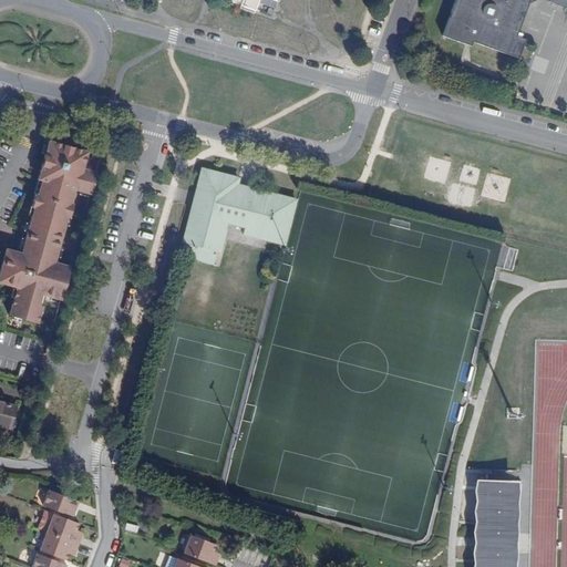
[(225,0),(255,10),(258,0),(272,0),(276,1),(276,0),(225,0)]
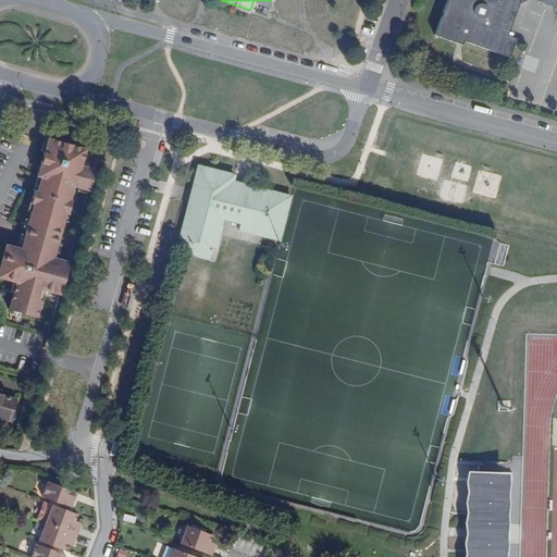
[(511,7),(518,4),(527,0),(535,0),(556,8),(556,0),(447,0),(435,36),(461,45),(463,40),(509,57),(516,39),(507,36),(502,34),(505,25),(511,23),(508,16),(511,7)]
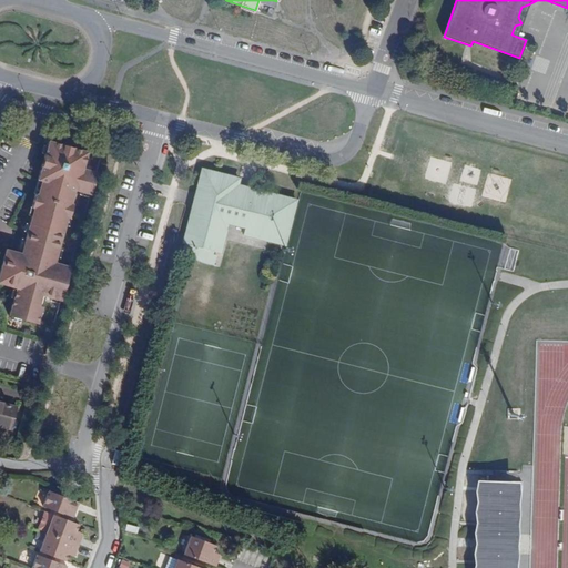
[(521,23),(528,4),(521,7),(518,17),(521,23)]
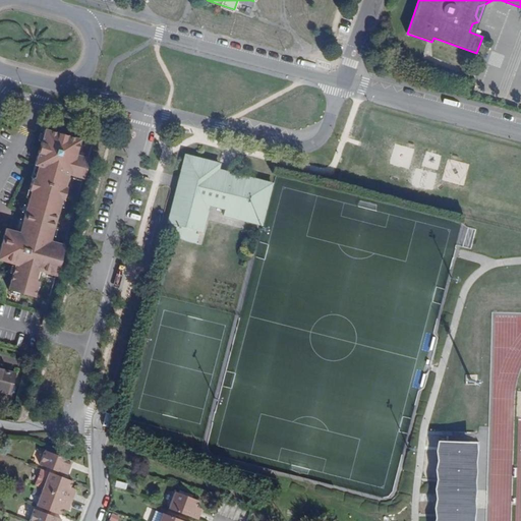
[(474,34),(478,21),(472,23),(469,32),(474,34)]
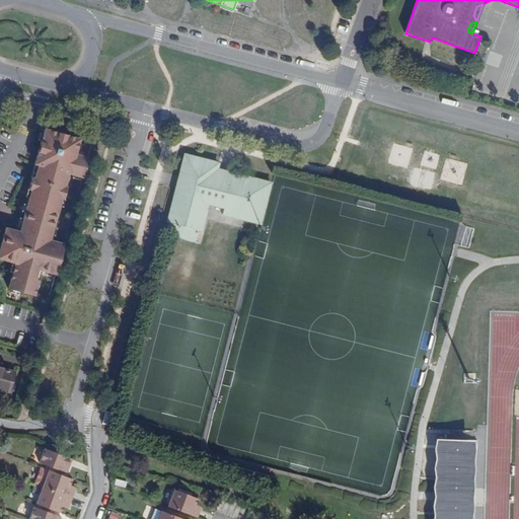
[(47,129),(45,128),(44,132),(42,139),(41,142),(42,143),(40,148),(34,162),(36,163),(47,129)]
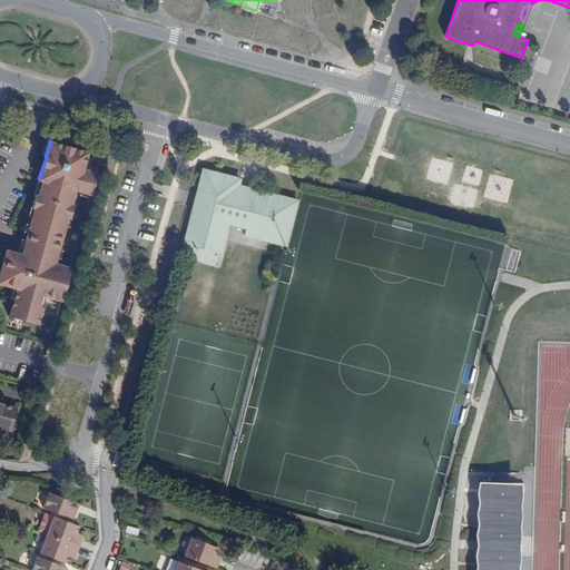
[(67,145),(51,141),(40,179),(42,179),(38,193),(36,193),(32,206),(35,206),(32,215),(30,223),(28,231),(26,238),(21,252),(19,252),(9,285),(16,287),(15,290),(12,297),(8,315),(11,316),(19,318),(37,323),(41,306),(38,305),(41,295),(45,295),(50,297),(58,300),(60,301),(69,266),(55,262),(56,256),(58,248),(65,225),(67,216),(69,217),(74,204),(70,203),(75,188),(80,190),(89,193),(90,194),(97,172),(84,167),(88,150),(70,146),(70,148),(66,147),(67,145)]
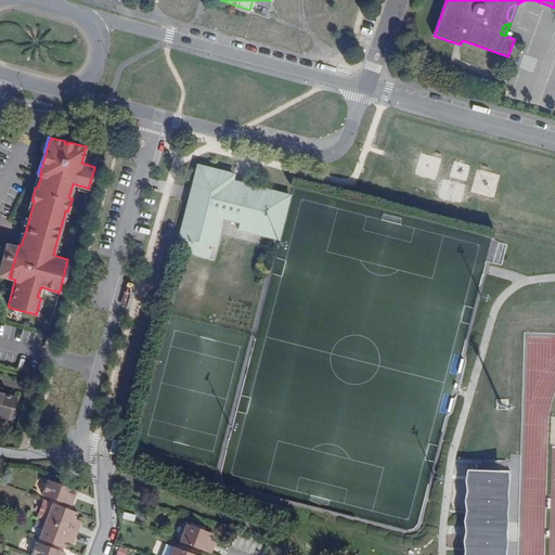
[(259,186),(246,183),(244,189),(230,185),(231,180),(232,173),(196,165),(191,188),(193,189),(190,199),(188,199),(178,236),(180,237),(179,243),(184,247),(192,252),(202,256),(208,258),(210,248),(207,247),(208,244),(211,245),(219,217),(221,217),(237,221),(236,228),(254,232),(255,228),(261,229),(260,233),(276,237),(287,194),(271,190),(270,194),(258,191),(259,186)]
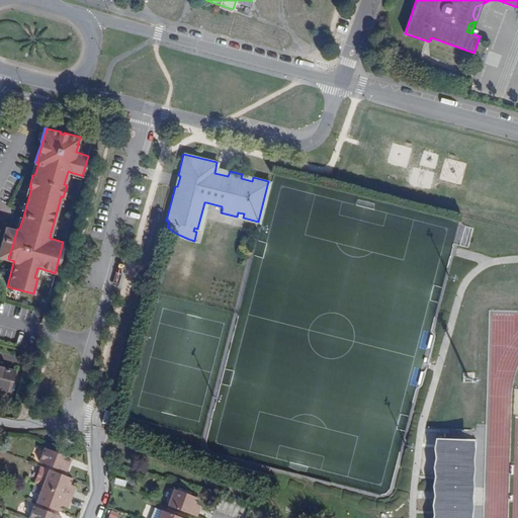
[(230,171),(216,168),(214,173),(228,176),(230,171)]
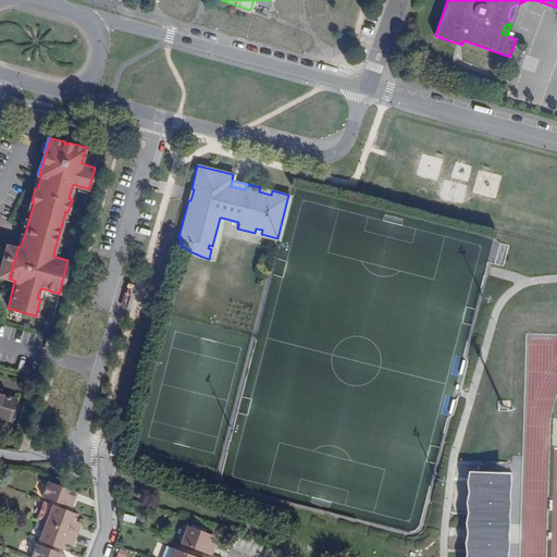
[(222,218),(220,218),(212,246),(214,246),(220,224),(222,218)]
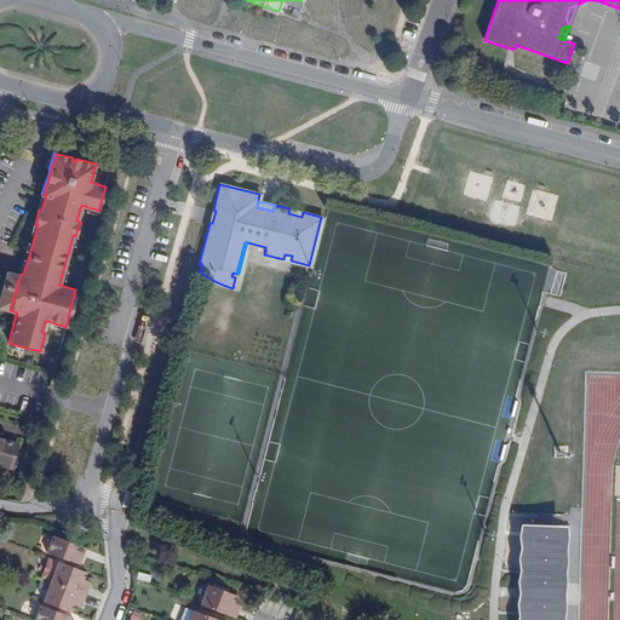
[(247,242),(245,250),(264,254),(265,247),(247,242)]
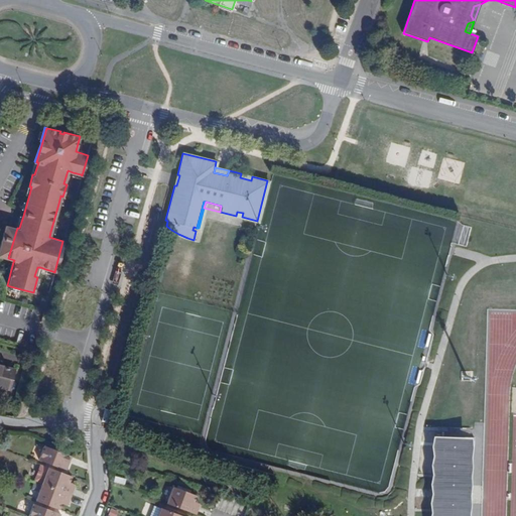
[(0,255),(8,258),(17,228),(16,227),(5,224),(0,242),(0,255)]
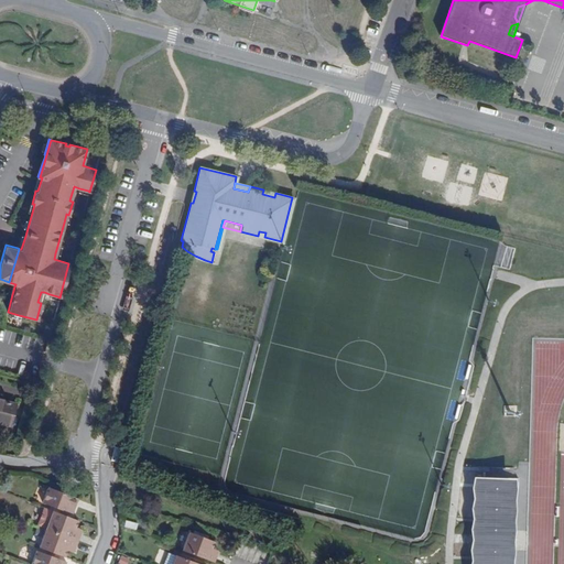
[(31,356),(25,378),(32,379),(36,357),(31,356)]
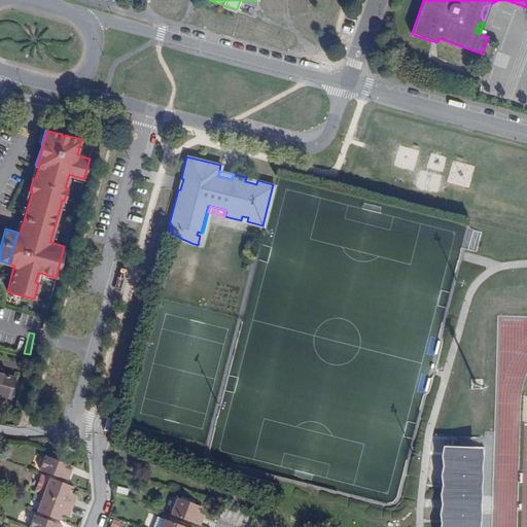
[(0,373),(0,394),(9,397),(14,378),(0,373)]
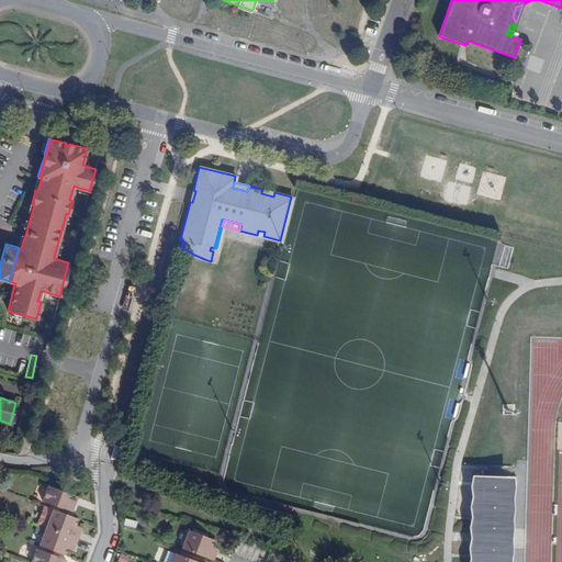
[(474,557),(513,560),(513,548),(506,548),(507,528),(514,528),(515,476),(476,475),(474,557)]
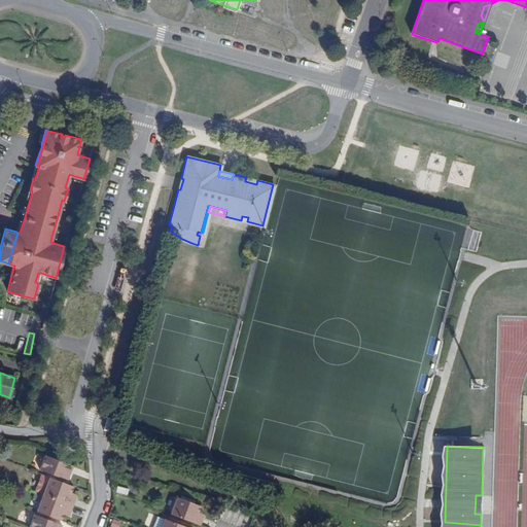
[(42,467),(40,472),(46,476),(48,469),(57,472),(62,458),(35,449),(30,462),(42,467)]
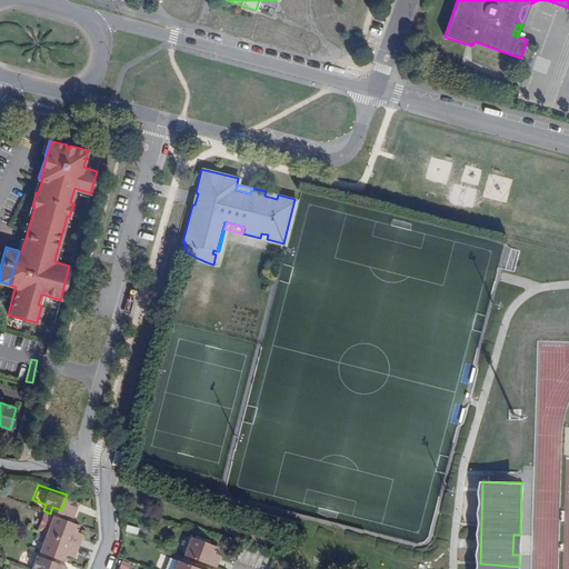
[(43,510),(36,529),(45,532),(52,513),(50,513),(43,510)]
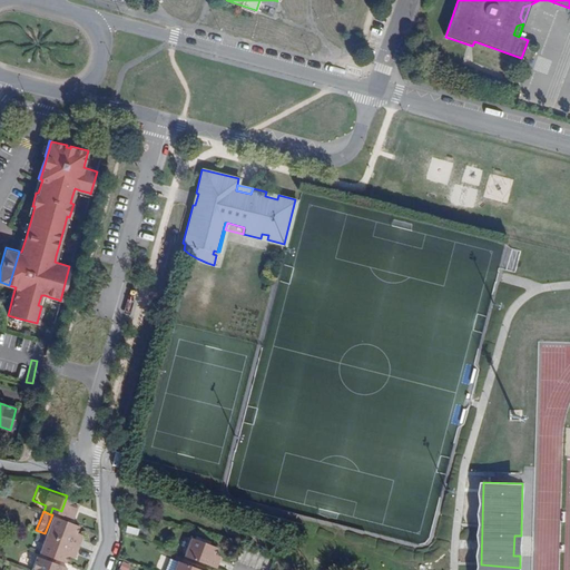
[(74,531),(76,524),(52,514),(45,533),(77,546),(80,539),(72,536),(74,531)]
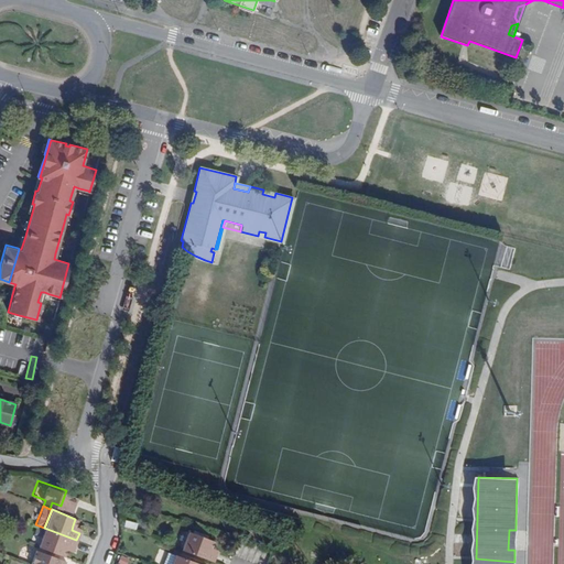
[(74,548),(76,540),(44,528),(38,546),(53,552),(60,554),(62,555),(64,548),(65,544),(74,548)]
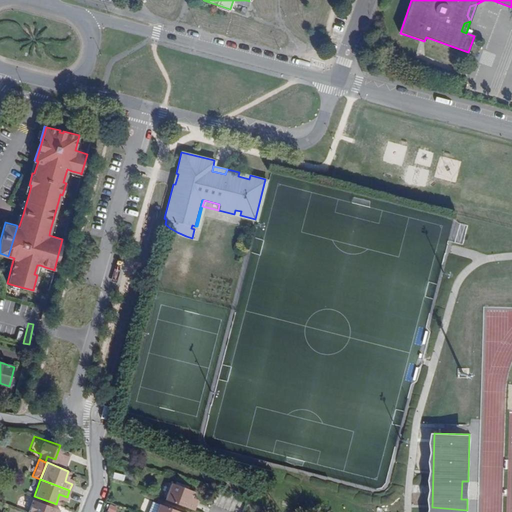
[(163,499),(193,510),(195,503),(189,500),(190,496),(192,489),(169,481),(163,499)]
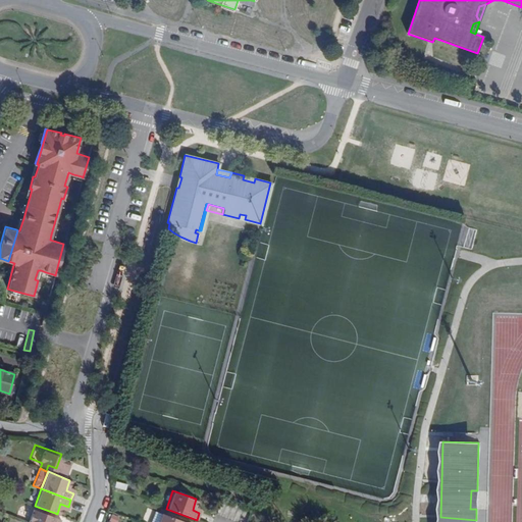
[(59,521),(60,520),(54,518),(55,513),(49,511),(47,515),(34,510),(29,521),(59,521)]
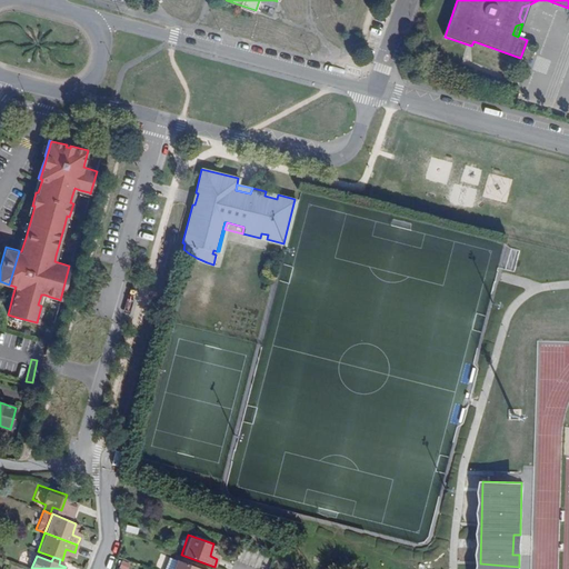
[(162,568),(171,568),(175,559),(167,556),(162,568)]
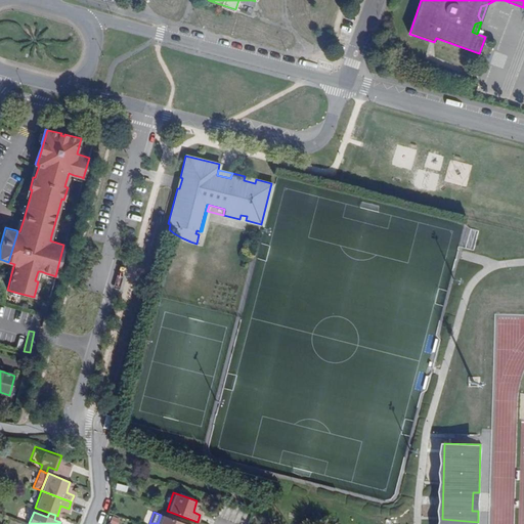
[(188,523),(162,514),(161,515),(158,523),(188,523)]
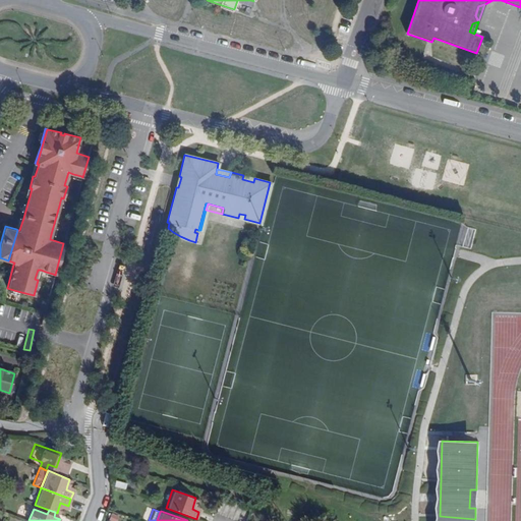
[(112,512),(109,520),(118,520),(120,514),(112,512)]
